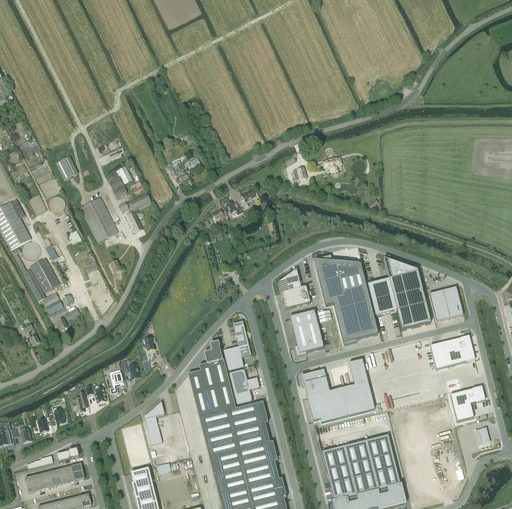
[(188,158),(195,155),(192,148),(185,151),(188,158)]
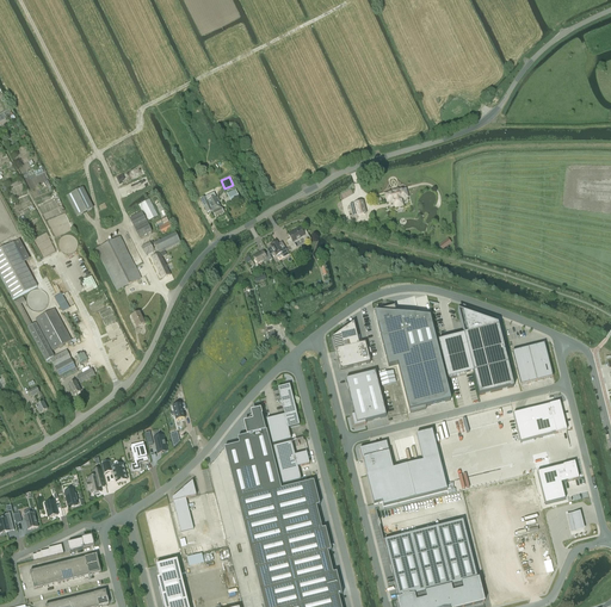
[(92,206),(82,186),(67,193),(78,214),(92,206)]
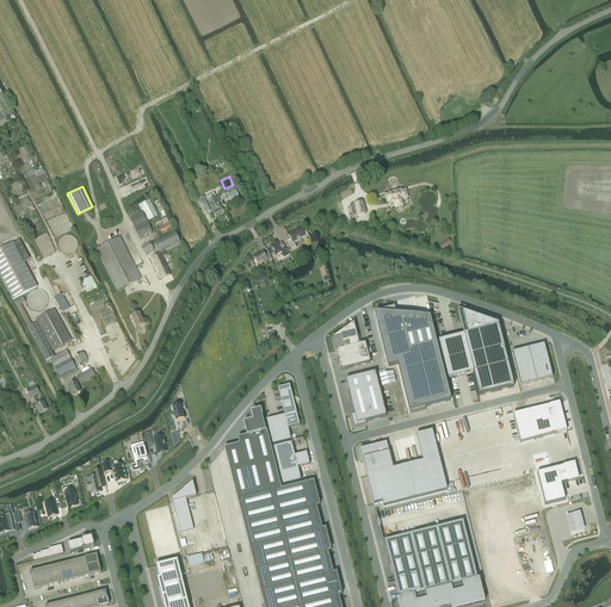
[(407,190),(406,186),(386,192),(388,199),(394,198),(396,204),(402,202),(401,196),(403,196),(406,196),(407,194),(408,194),(407,193),(408,192),(407,191),(407,190)]
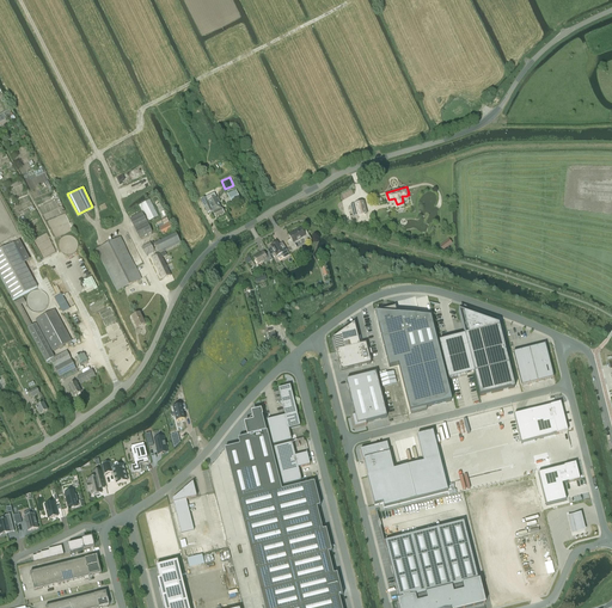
[(230,197),(239,194),(236,188),(227,191),(230,197)]
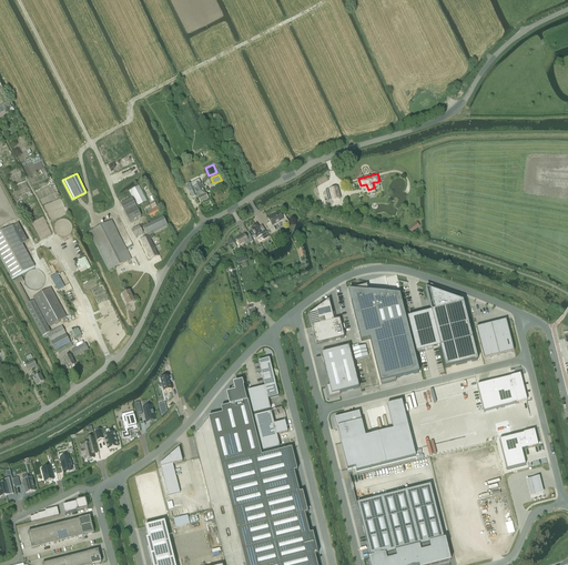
[(193,183),(198,193),(200,199),(208,195),(203,185),(204,184),(202,181),(201,182),(200,180),(193,183)]
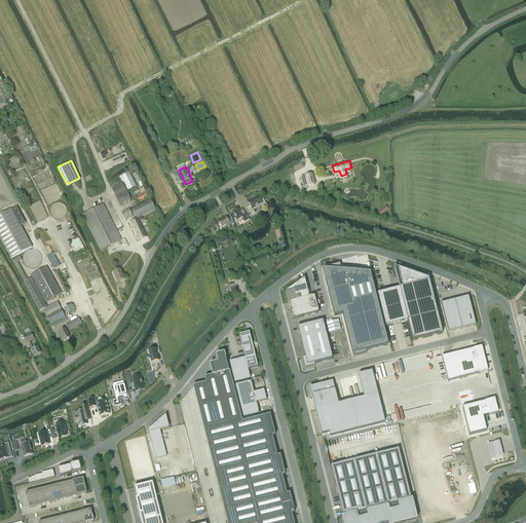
[(178,181),(183,179),(179,170),(177,167),(173,170),(178,181)]
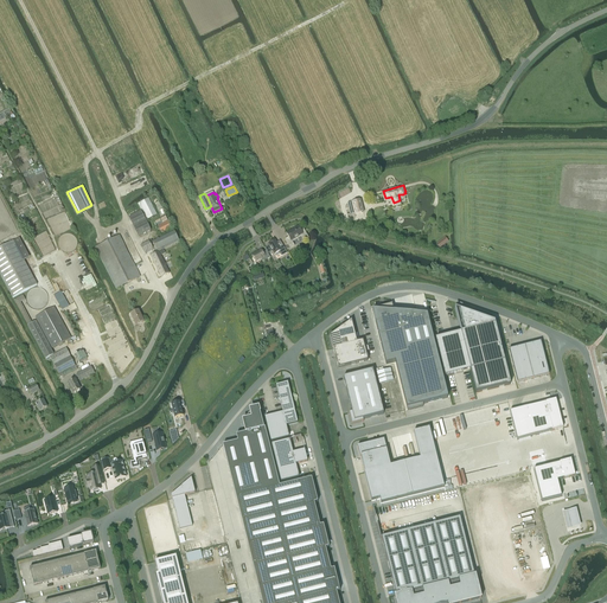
[(148,196),(147,196),(138,200),(138,201),(146,217),(157,211),(148,196)]
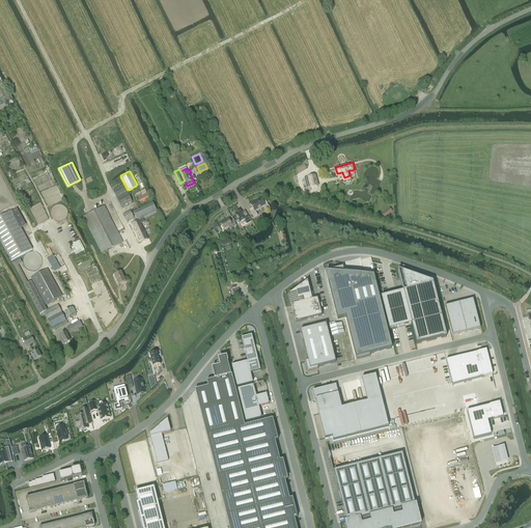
[(315,172),(307,174),(310,185),(318,183),(315,172)]
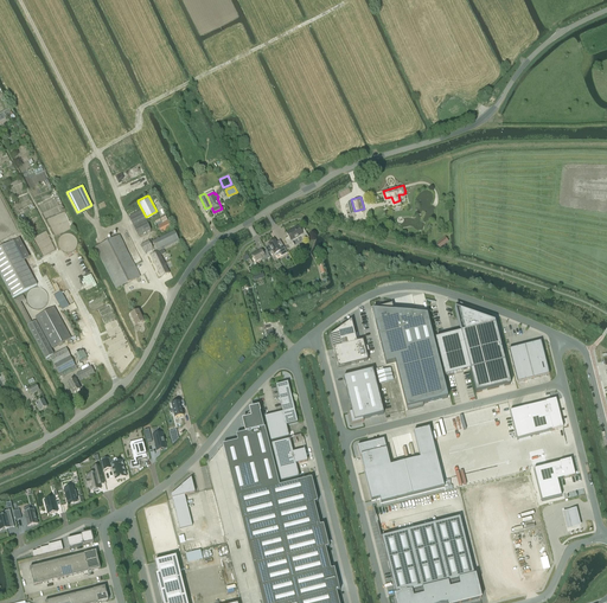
[(139,233),(151,228),(141,209),(129,215),(139,233)]
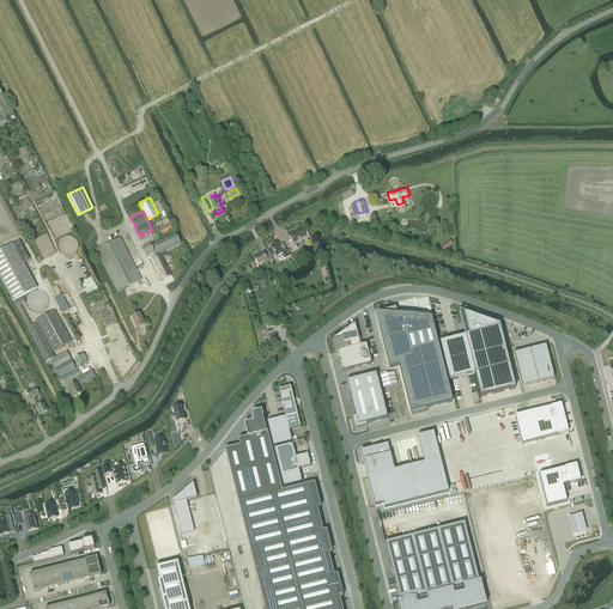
[(158,225),(163,235),(175,229),(170,219),(158,225)]
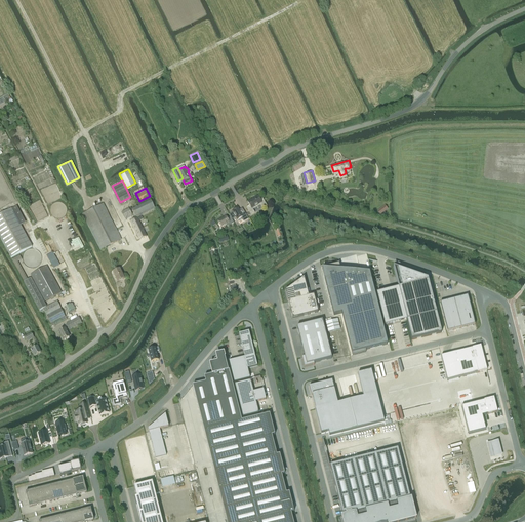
[(250,203),(246,205),(249,210),(250,212),(254,209),(252,205),(259,201),(263,204),(264,205),(267,202),(263,195),(260,197),(258,193),(248,199),(250,203)]
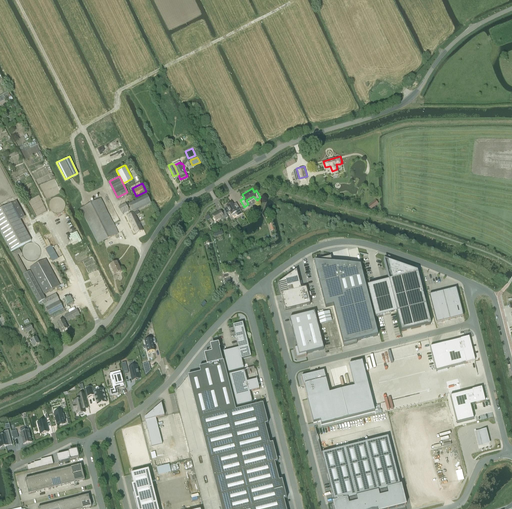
[(127,213),(133,225),(137,223),(135,219),(138,218),(135,213),(139,211),(137,208),(151,201),(146,192),(128,201),(128,200),(126,201),(131,211),(127,213)]
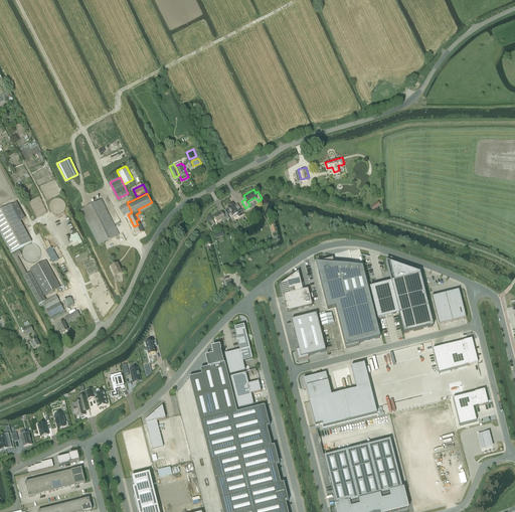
[(80,207),(99,242),(119,232),(101,197),(80,207)]
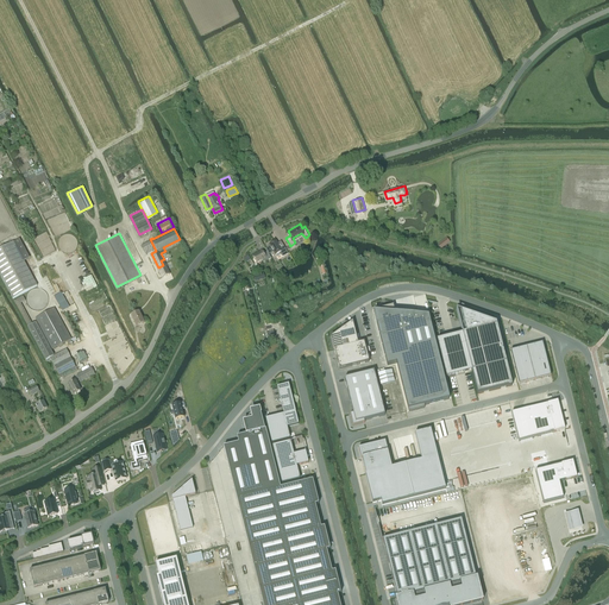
[(0,271),(13,296),(37,283),(24,258),(29,256),(19,237),(13,239),(0,245),(0,271)]
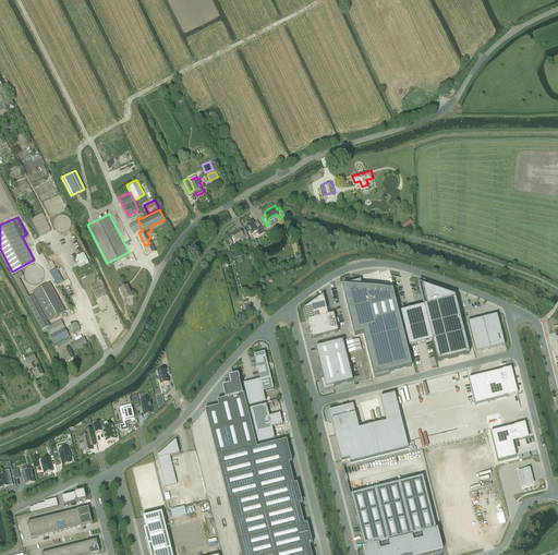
[(250,226),(245,228),(246,230),(250,228),(252,232),(256,229),(258,232),(259,233),(264,230),(263,228),(266,226),(265,224),(262,226),(257,219),(254,221),(253,218),(246,222),(250,226)]
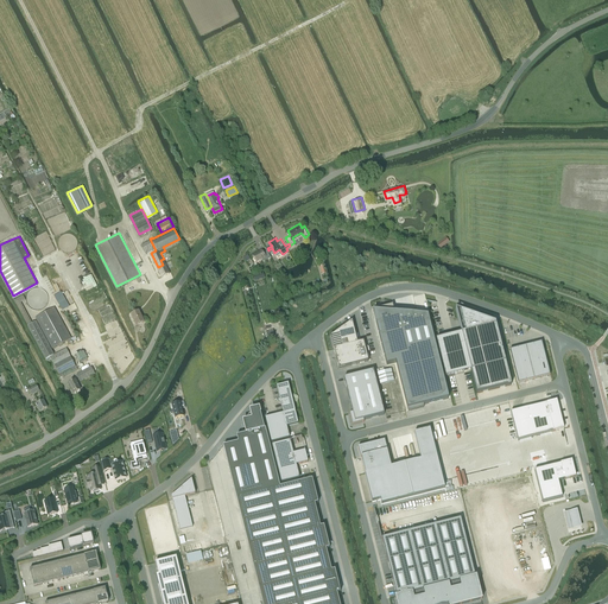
[(149,239),(140,242),(145,252),(153,247),(149,239)]
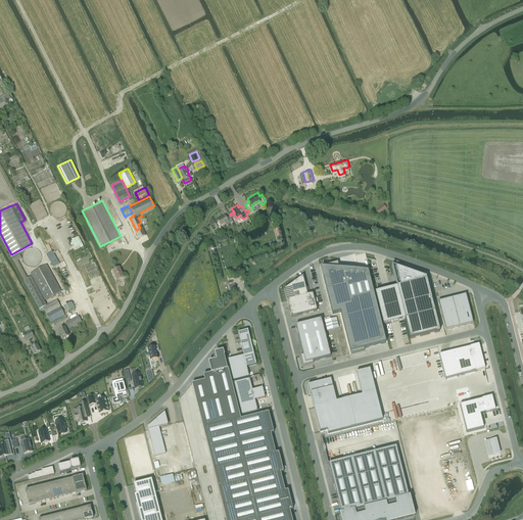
[(226,213),(217,218),(221,224),(225,221),(226,223),(230,221),(233,219),(231,216),(230,214),(227,215),(226,213)]
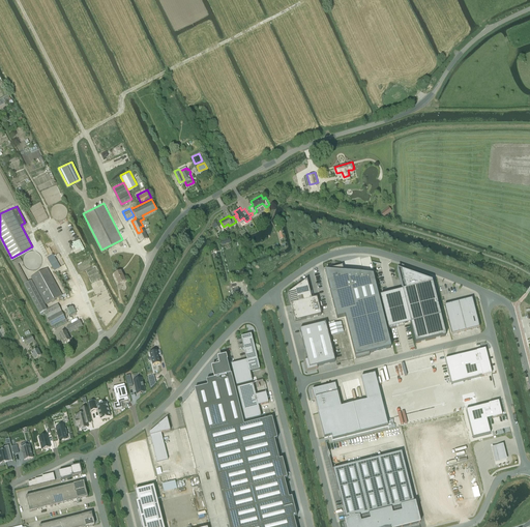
[(195,227),(202,223),(199,218),(193,223),(195,227)]
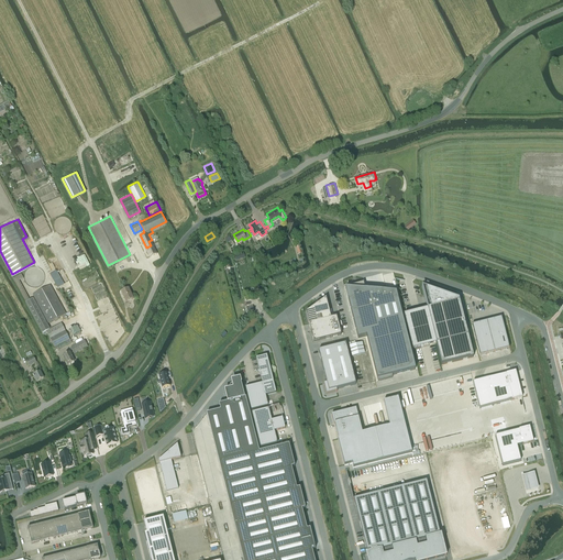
[(151,245),(146,248),(150,254),(157,251),(152,240),(148,241),(151,245)]
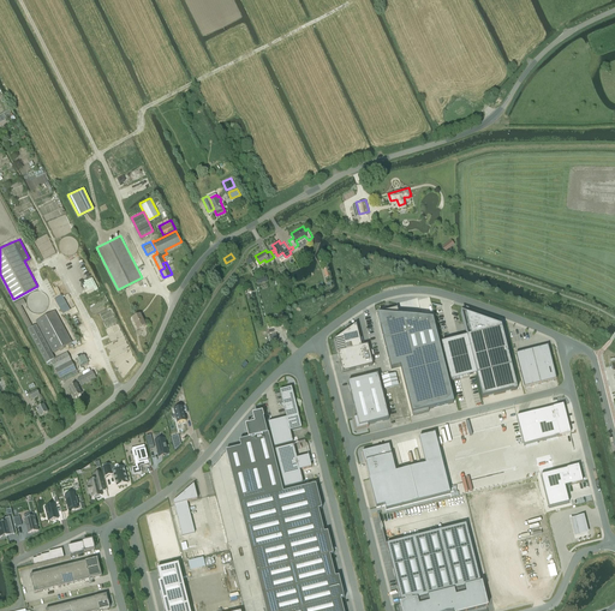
[(61,292),(54,297),(63,311),(71,307),(61,292)]
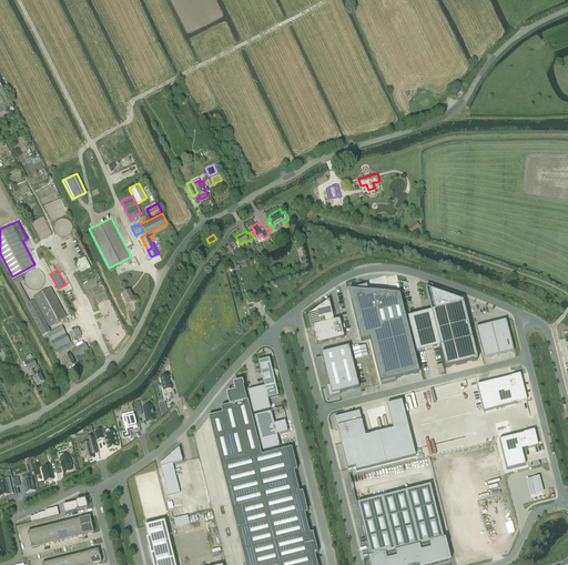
[(17,276),(12,279),(26,302),(42,333),(49,330),(50,329),(33,298),(30,300),(19,280),(23,278),(21,273),(17,276)]
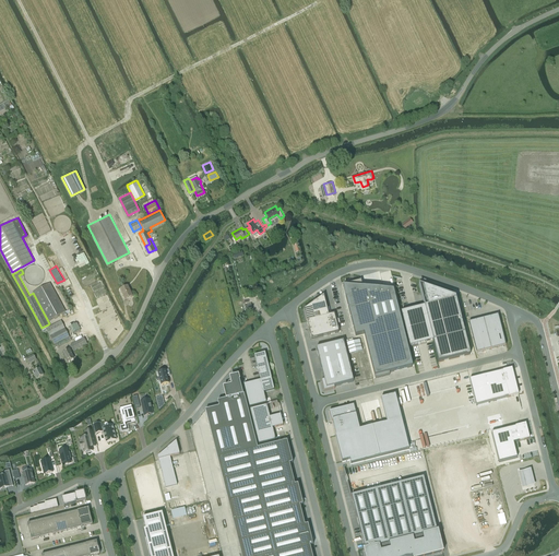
[(361,278),(343,283),(356,333),(364,331),(376,375),(390,371),(389,370),(413,364),(393,287),(363,285),(361,278)]
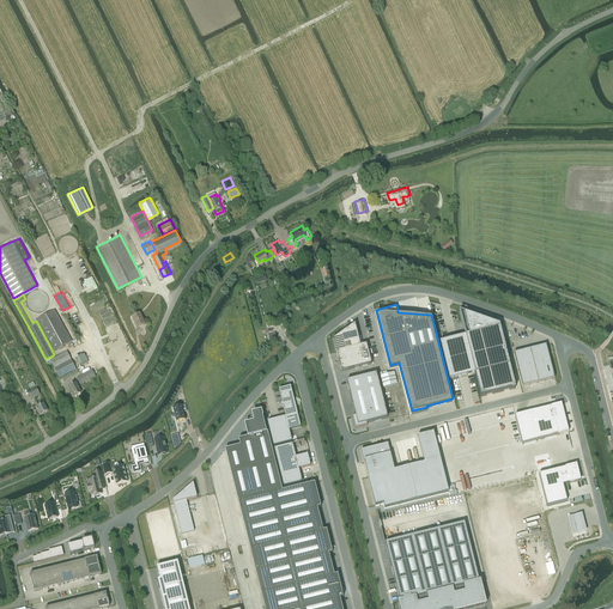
[(53,348),(67,341),(68,342),(72,341),(71,339),(72,339),(54,306),(35,317),(53,348)]
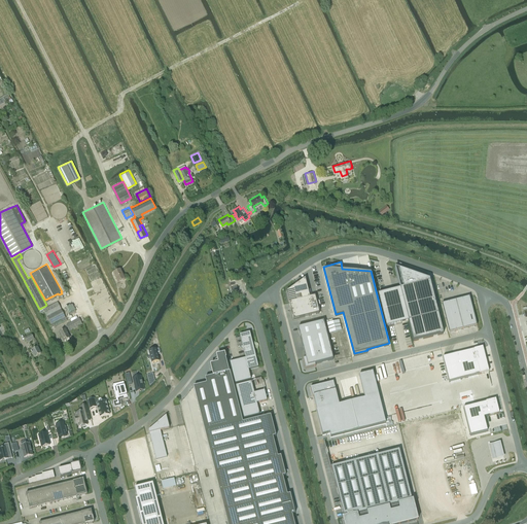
[(429,277),(394,265),(413,339),(443,332),(429,277)]
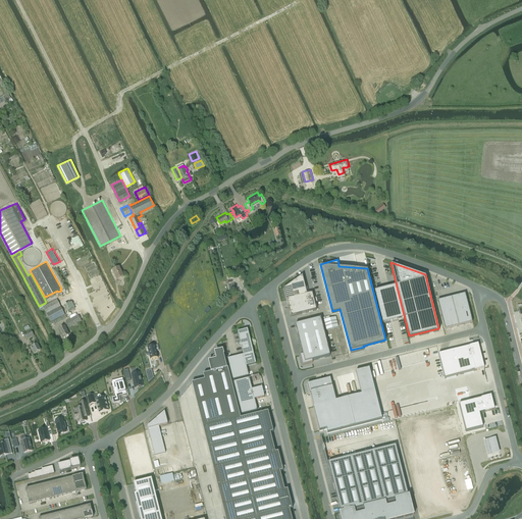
[(116,277),(123,274),(118,265),(112,268),(116,277)]
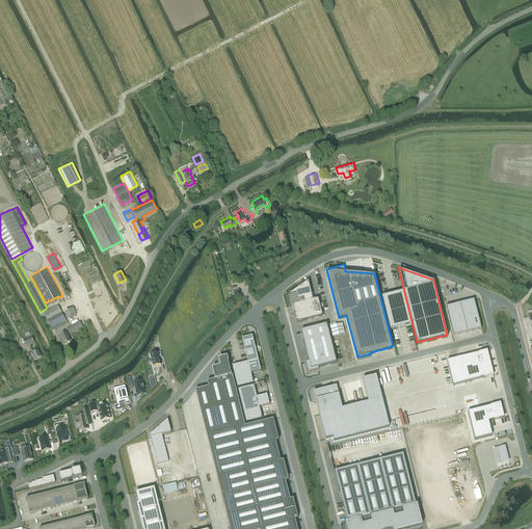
[(308,279),(290,291),(289,292),(296,320),(322,314),(318,296),(313,297),(308,279)]
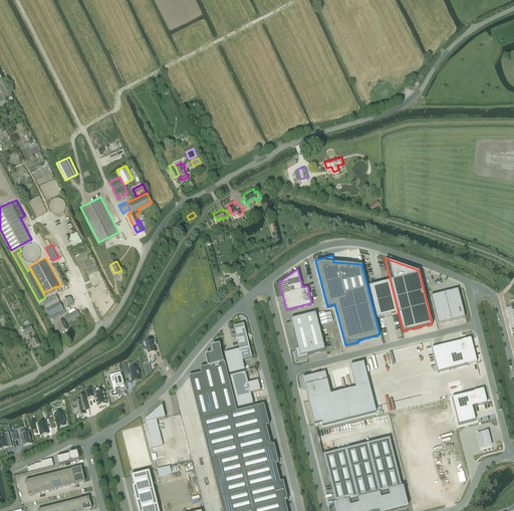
[(231,276),(224,278),(226,286),(227,285),(233,284),(231,277),(231,276)]
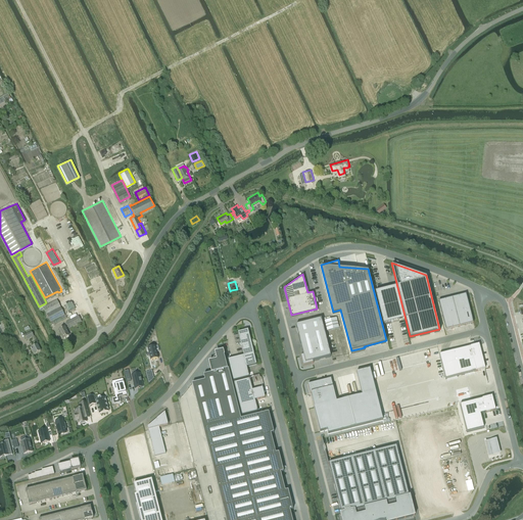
[(465,292),(439,299),(446,327),(472,320),(465,292)]
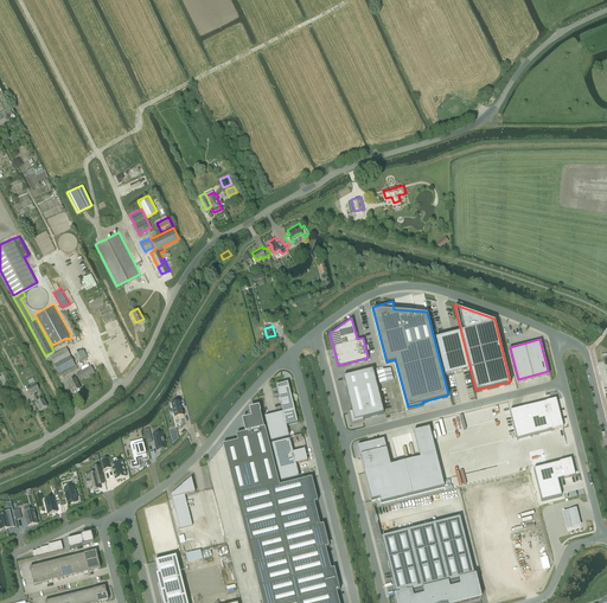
[(59,371),(62,369),(64,373),(77,366),(75,363),(66,345),(50,353),(59,371)]
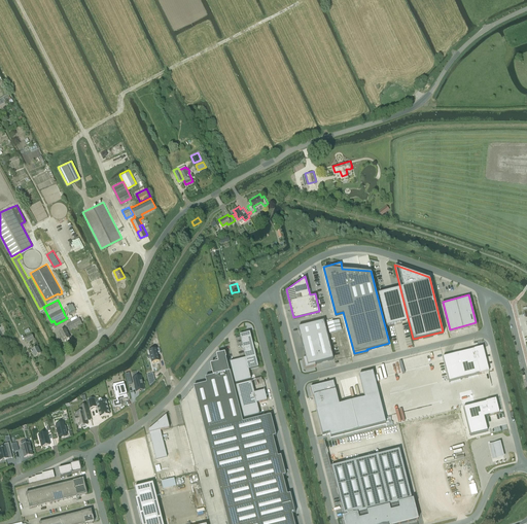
[(72,303),(66,306),(69,311),(75,308),(72,303)]
